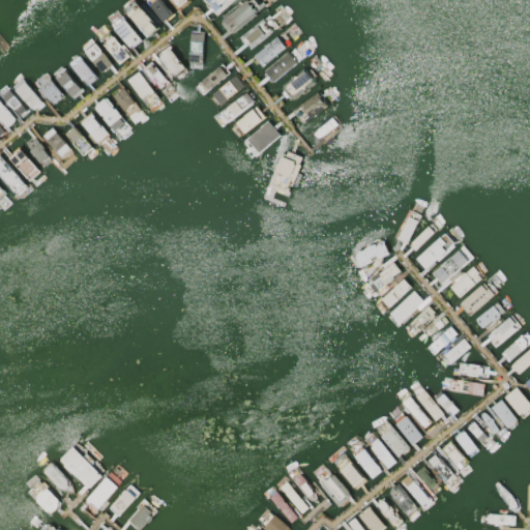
[(134,0),(131,0),(123,8),(149,37),(158,28),(134,0)]
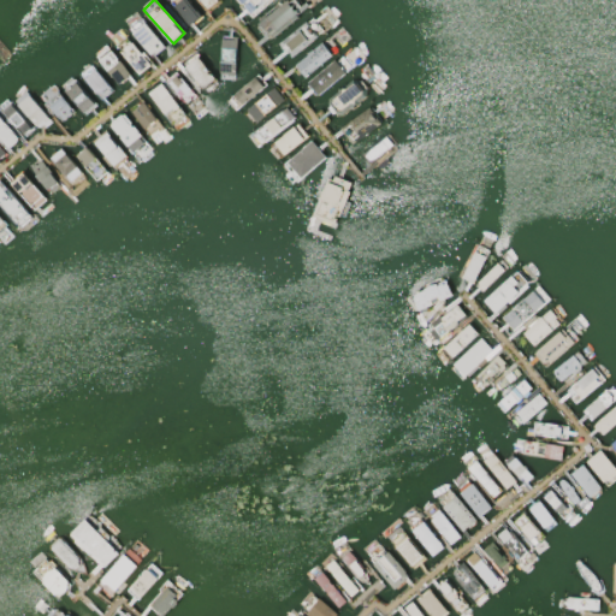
[(187,0),(172,0),(171,1),(190,24),(200,16),(187,0)]
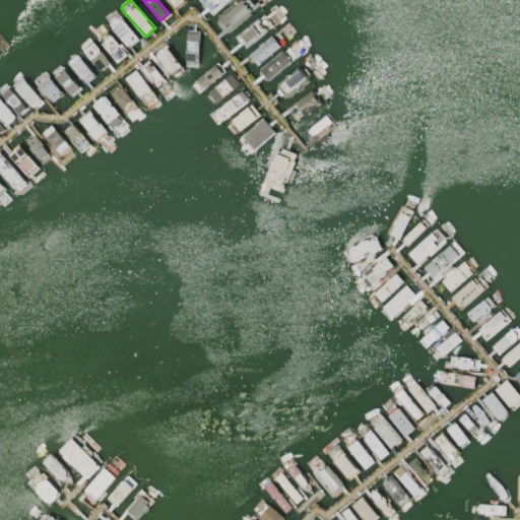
[(199,0),(211,13),(226,0),(199,0)]
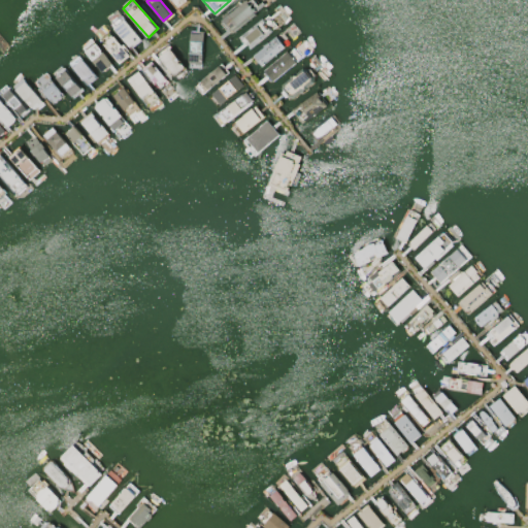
[(239,0),(219,17),(230,31),(260,6),(254,0),(239,0)]
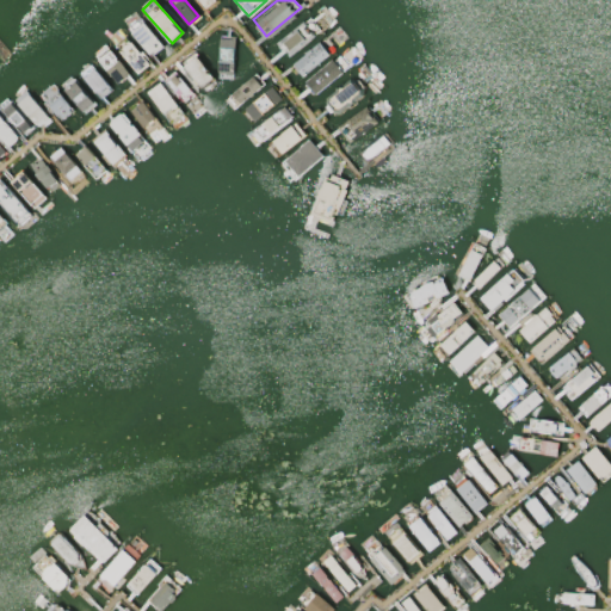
[(277,42),(288,57),(319,32),(308,18),(277,42)]
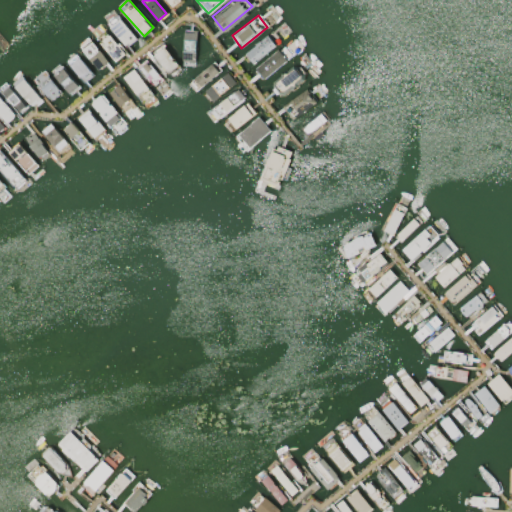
[(119,16),(108,25),(126,47),(137,38),(119,16)]
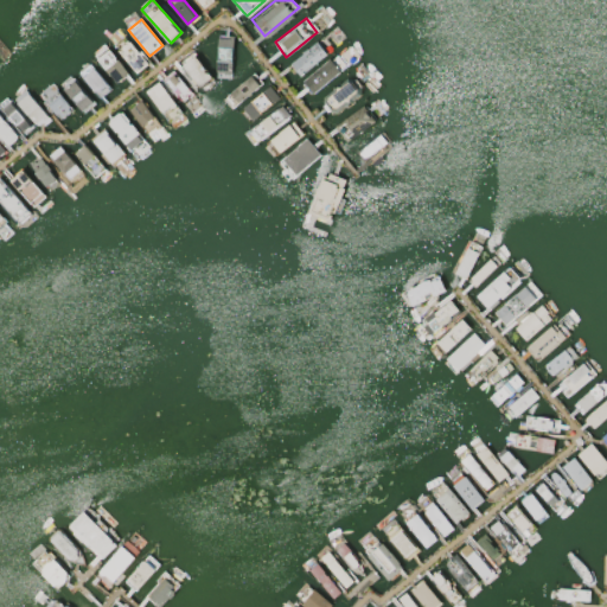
[(218,34),(234,37),(230,77),(215,76),(218,34)]
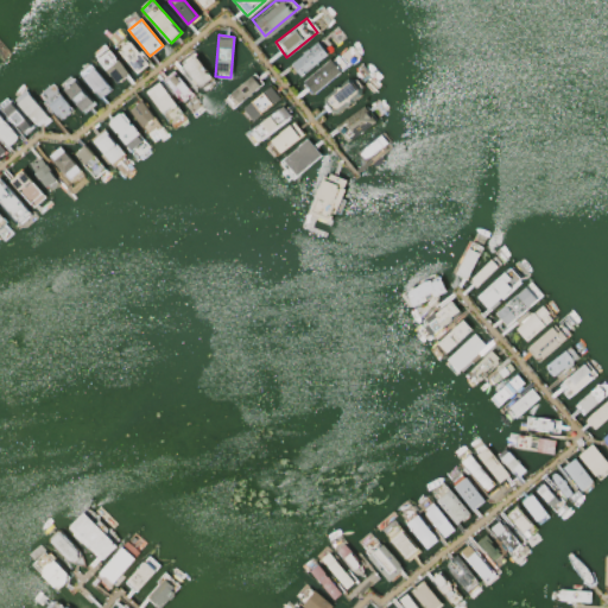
[(126,37),(115,45),(138,73),(149,64),(126,37)]
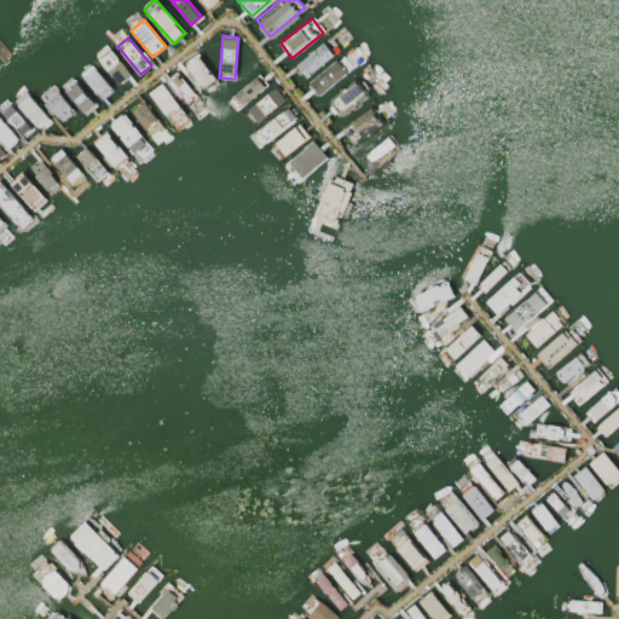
[(323,42),(333,55),(305,77),(295,64),(323,42)]
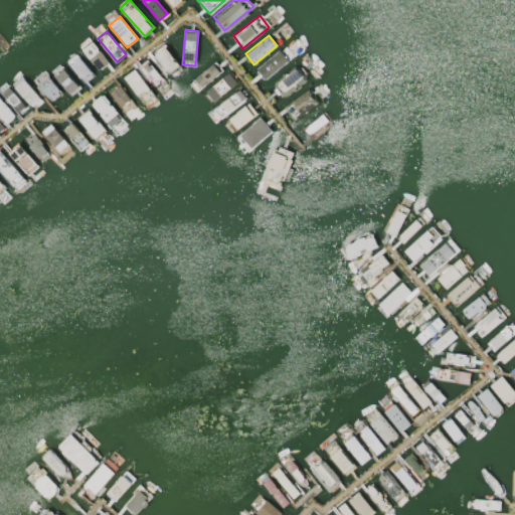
[(92,39),(81,47),(97,69),(108,61),(92,39)]
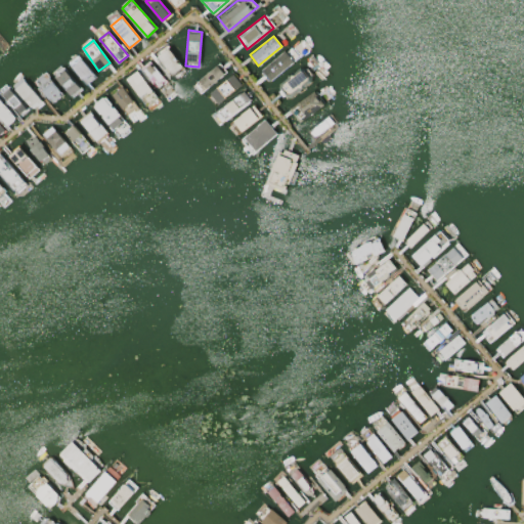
[(168,46),(157,55),(173,76),(184,68),(168,46)]
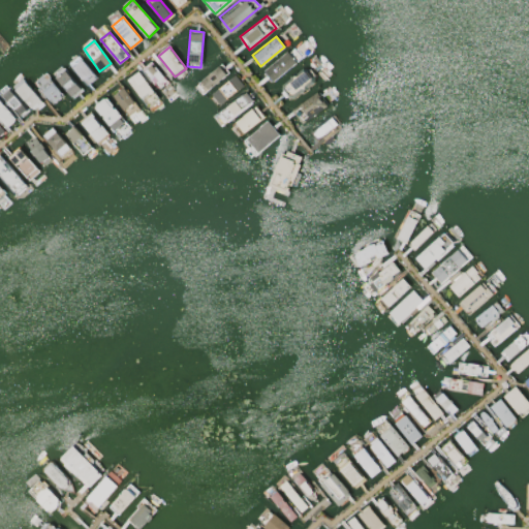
[(288,51),(298,62),(272,82),(263,70),(288,51)]
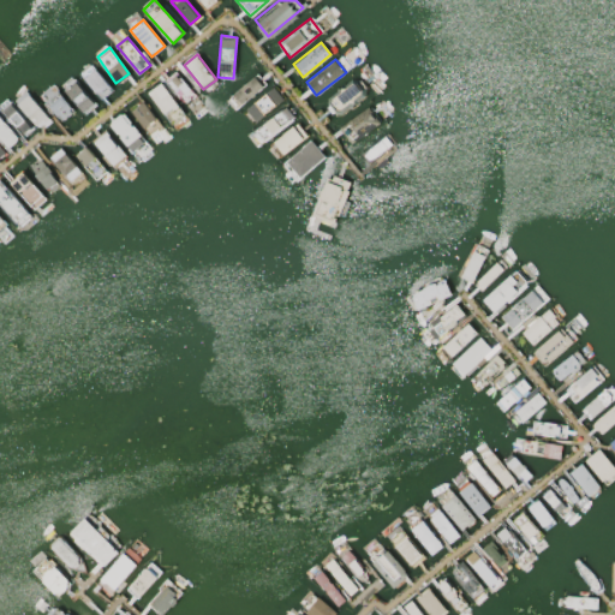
[(90,65),(79,75),(101,100),(112,89),(90,65)]
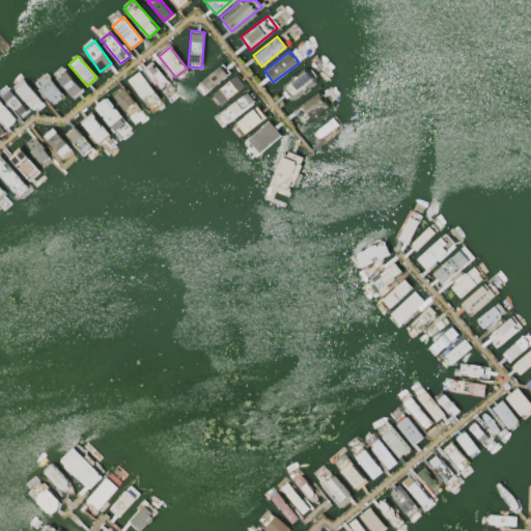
[(151,60),(143,67),(162,88),(170,81),(151,60)]
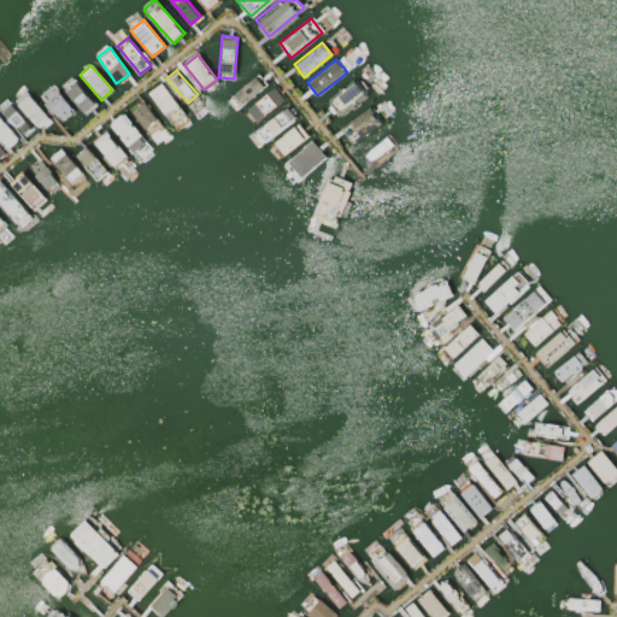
[(257,75),(265,86),(239,106),(230,95),(257,75)]
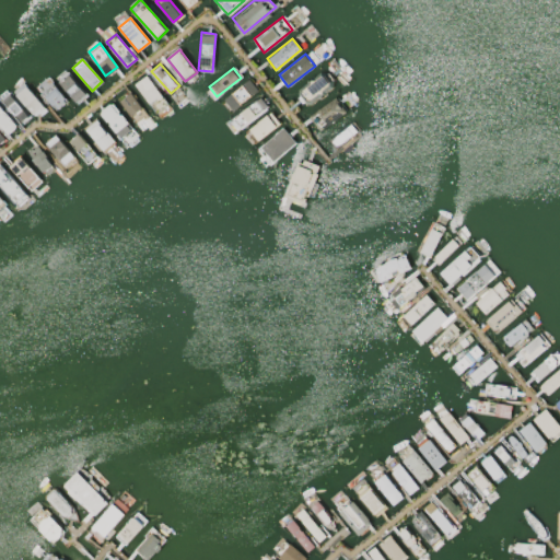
[(325,71),(336,85),(307,107),(296,92),(325,71)]
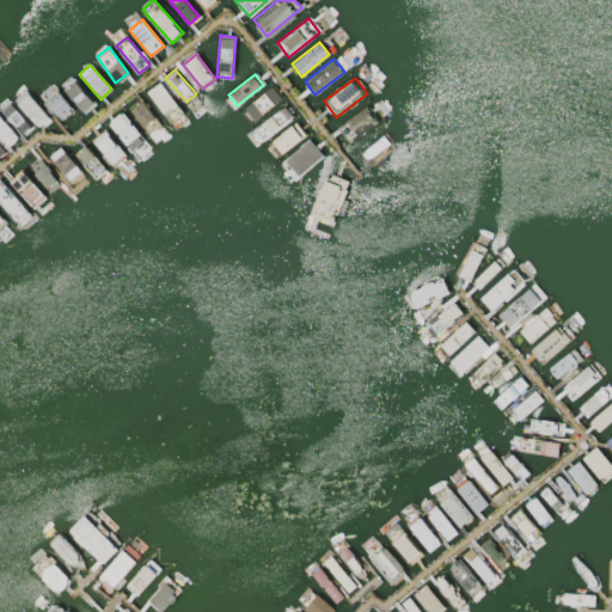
[(73,79),(62,89),(84,111),(93,103),(73,79)]
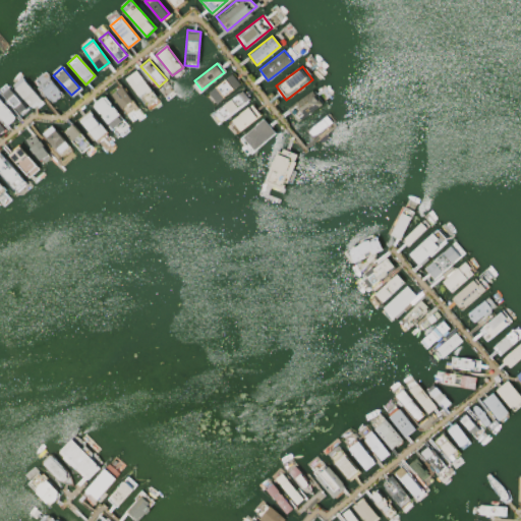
[(135,69),(124,77),(140,100),(152,91),(135,69)]
